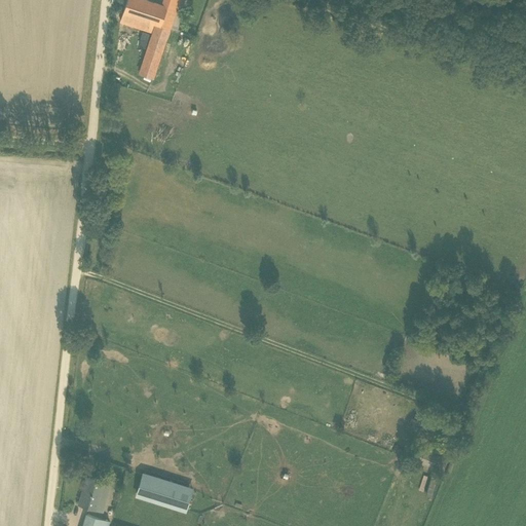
[(155,23),(171,28),(179,0),(163,0),(162,5),(146,0),(126,0),(120,21),(151,31),(154,23),(155,23)]
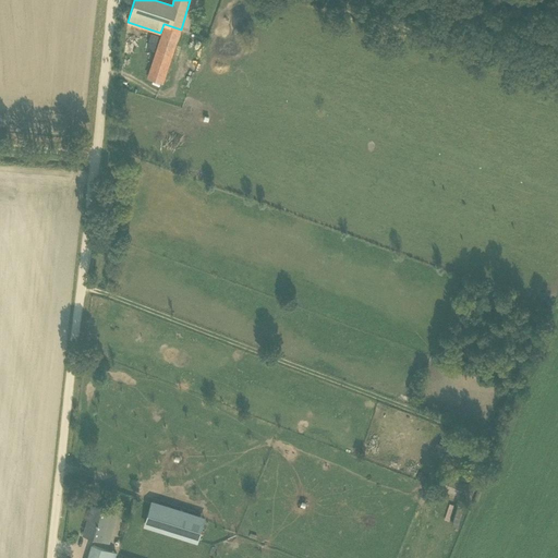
[(162,82),(181,29),(165,24),(147,77),(162,82)]
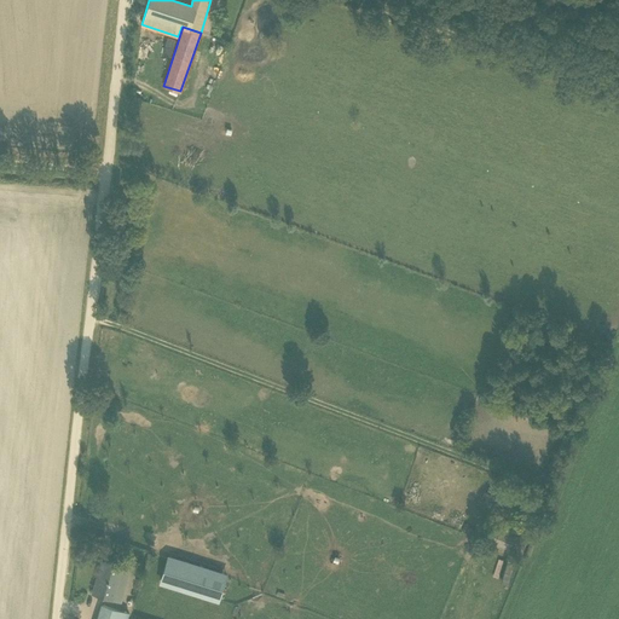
[(489,541),(521,553),(526,537),(493,525),(489,541)]
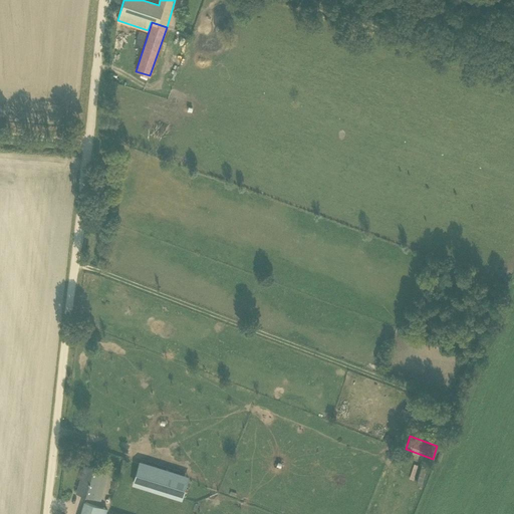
[(183,499),(190,474),(139,460),(132,485),(183,499)]
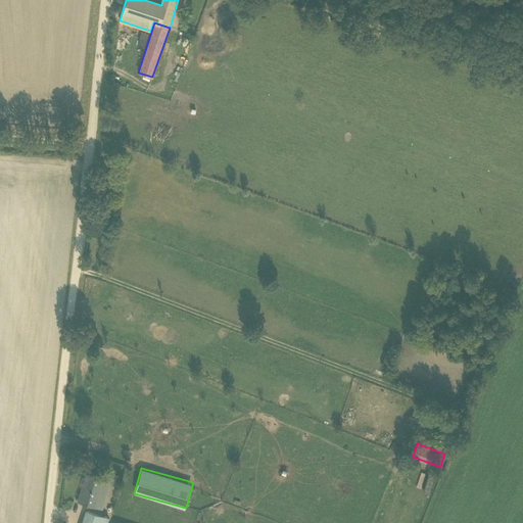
[(106,494),(100,492),(104,478),(87,473),(84,482),(86,482),(80,501),(96,506),(96,505),(102,507),(106,494)]
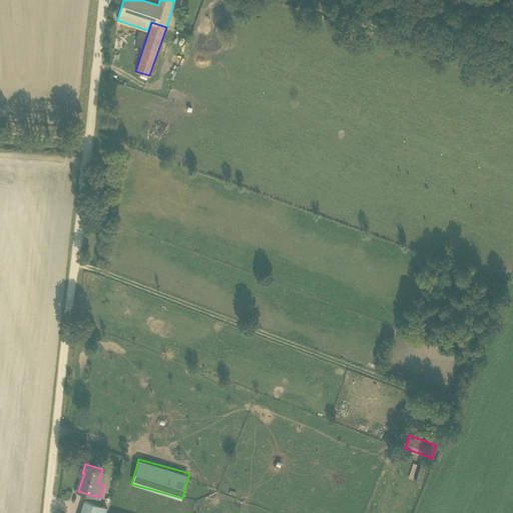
[(103,512),(106,507),(94,504),(85,501),(80,512),(103,512)]
